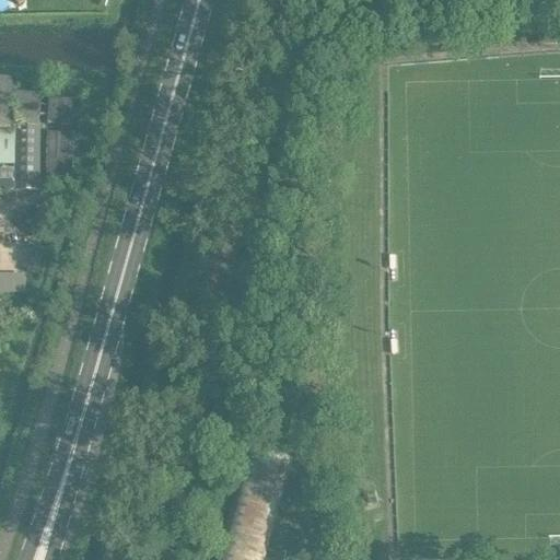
[(11,78),(0,77),(0,128),(11,128),(11,78)]
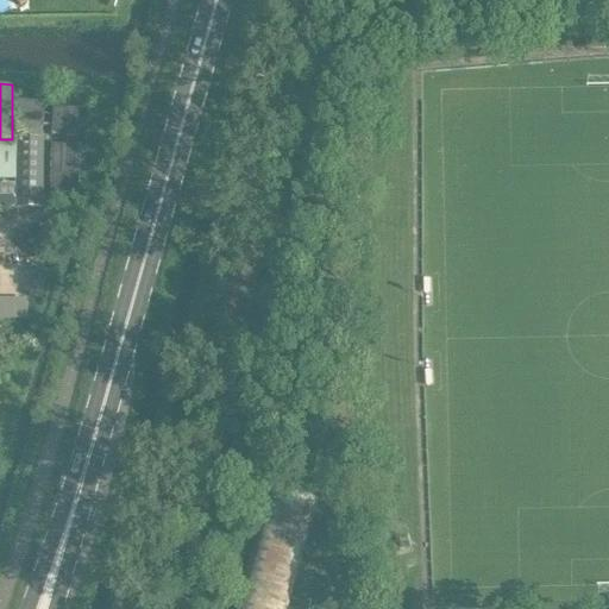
[(42,100),(14,99),(13,133),(41,135),(42,100)]
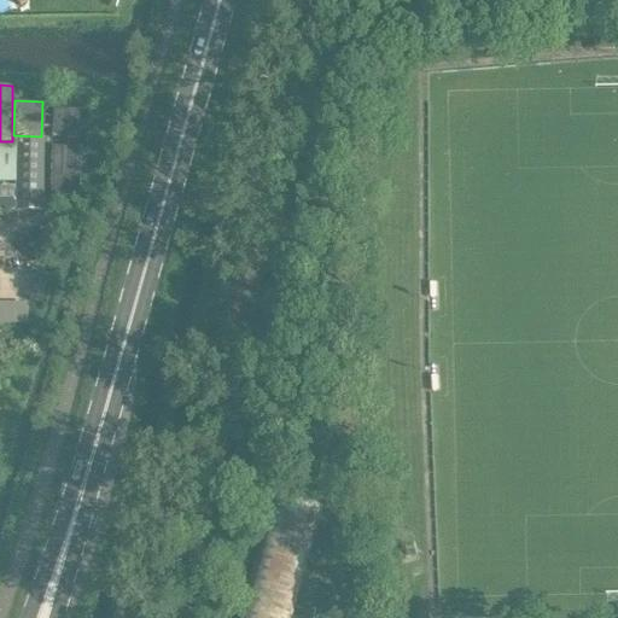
[(86,188),(88,108),(54,106),(52,187),(86,188)]
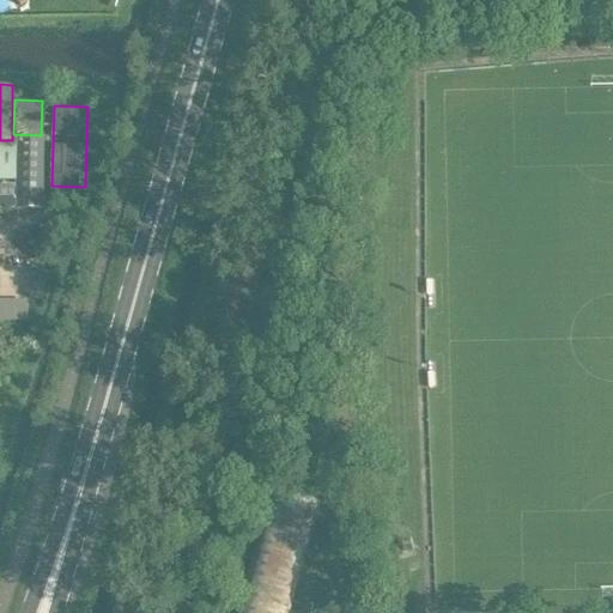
[(42,138),(16,138),(16,208),(42,208),(42,138)]
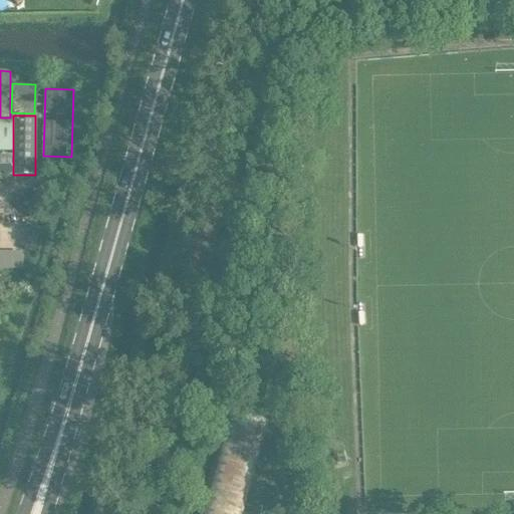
[(13,119),(0,118),(0,150),(11,151),(13,151),(13,119)]
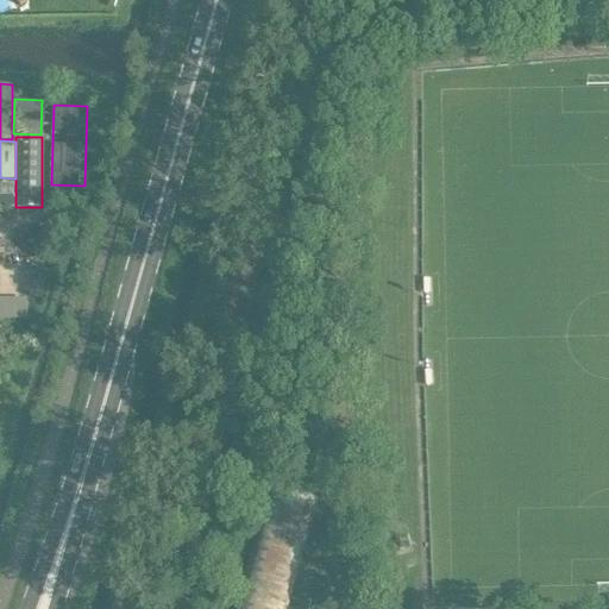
[(27,303),(0,303),(0,324),(27,324),(27,303)]
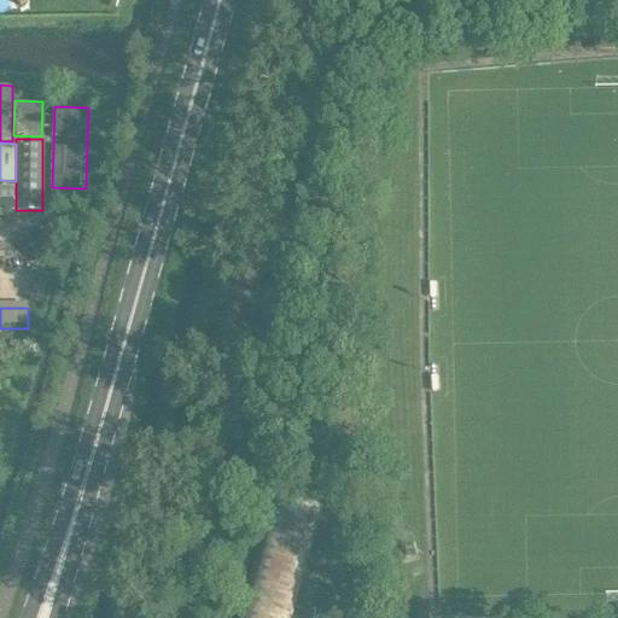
[(290,617),(321,506),(269,491),(234,617),(290,617)]
